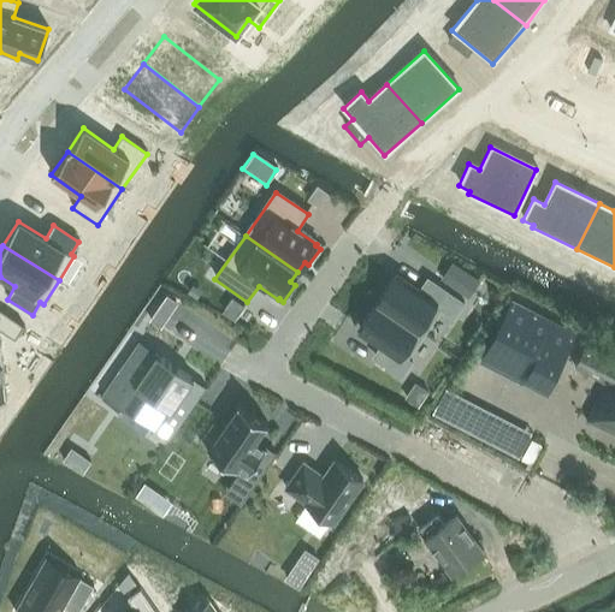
[(466,277),(456,291),(468,299),(478,285),(466,277)]
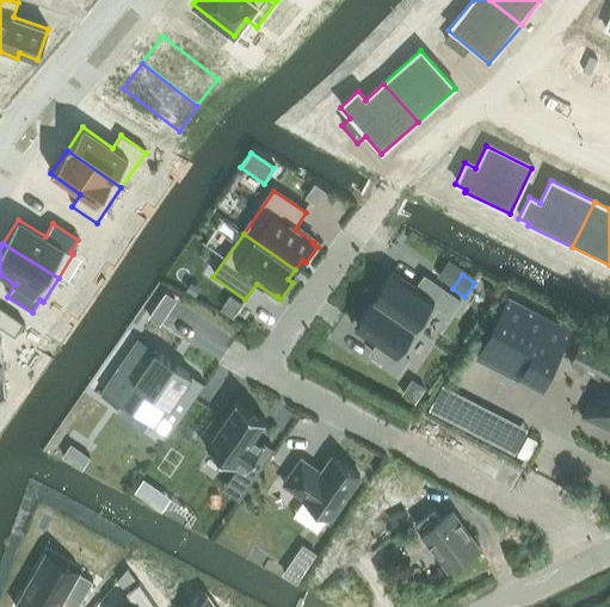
[(374,302),(420,334),(437,310),(449,319),(460,303),(429,282),(419,295),(392,277),(374,302)]
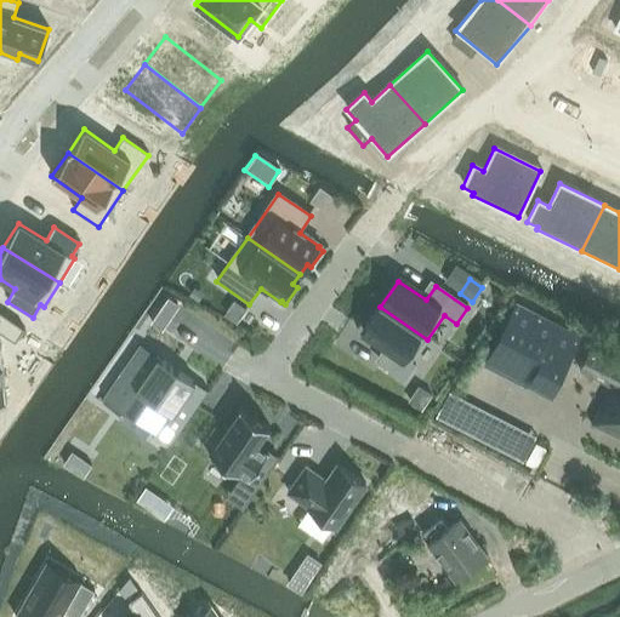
[(168,302),(151,326),(161,333),(178,309),(168,302)]
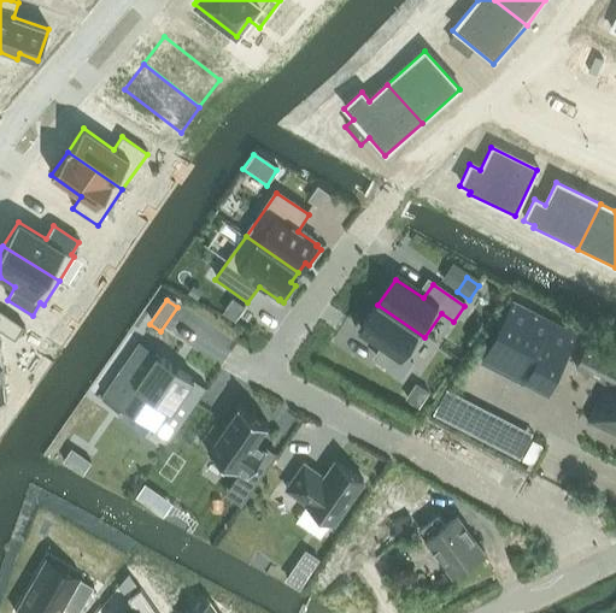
[(575,337),(511,304),(481,364),(524,387),(528,379),(549,390),(575,337)]
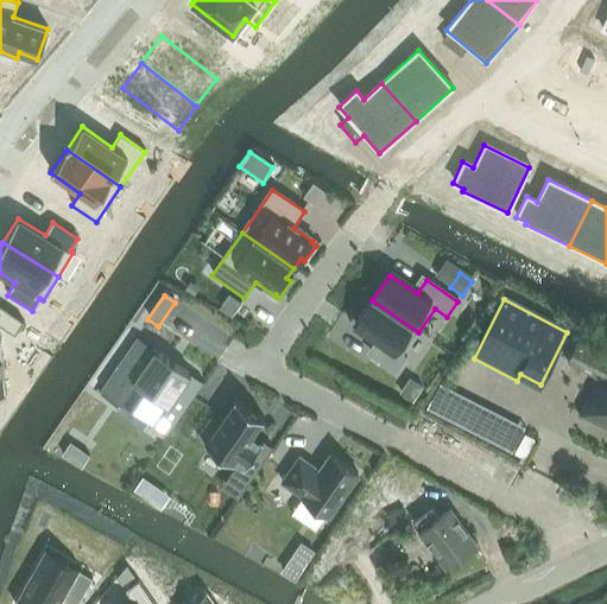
[(402,356),(418,332),(372,300),(354,326),(381,345),(372,358),(396,375),(406,360),(402,356)]
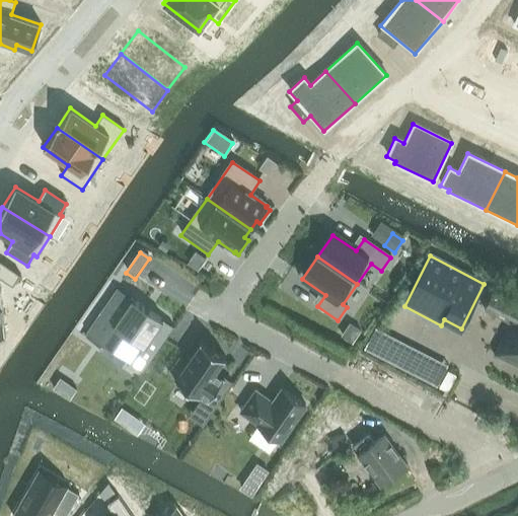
[(0,279),(12,287),(19,276),(0,263),(0,279)]
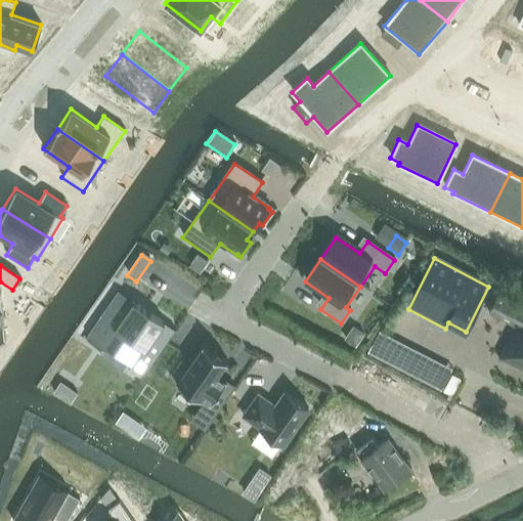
[(91,344),(89,346),(99,352),(104,345),(132,364),(128,371),(140,379),(142,377),(143,377),(175,332),(174,331),(171,335),(160,329),(161,324),(131,304),(129,306),(120,300),(122,297),(121,296),(90,344),(91,344)]
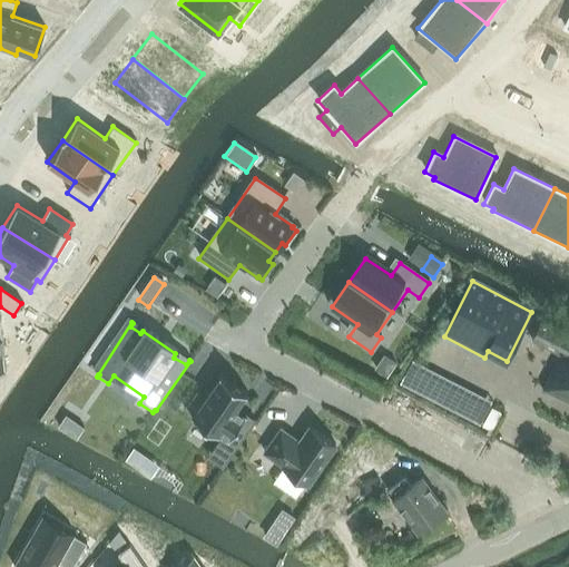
[(568,335),(541,322),(531,341),(560,355),(542,390),(568,403),(568,335)]
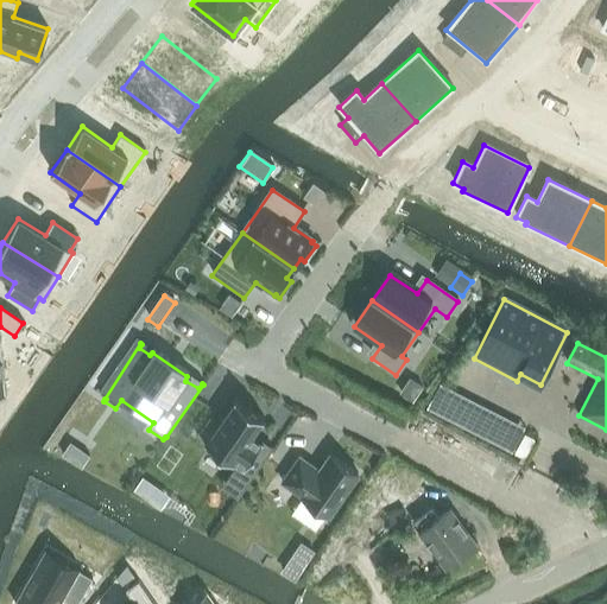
[(409,381),(399,395),(412,404),(422,390),(409,381)]
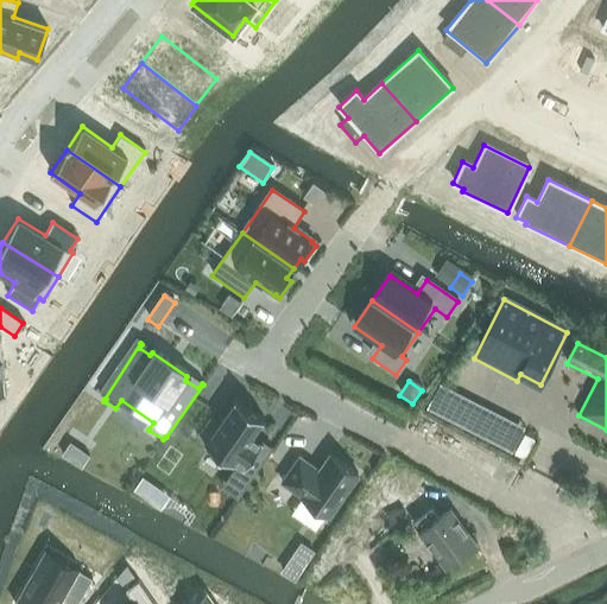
[(242,470),(242,471),(244,472),(244,471),(253,477),(271,452),(261,445),(263,445),(261,444),(260,445),(251,438),(261,421),(263,423),(264,421),(234,401),(233,402),(234,402),(217,426),(209,419),(196,438),(233,464),(242,470)]
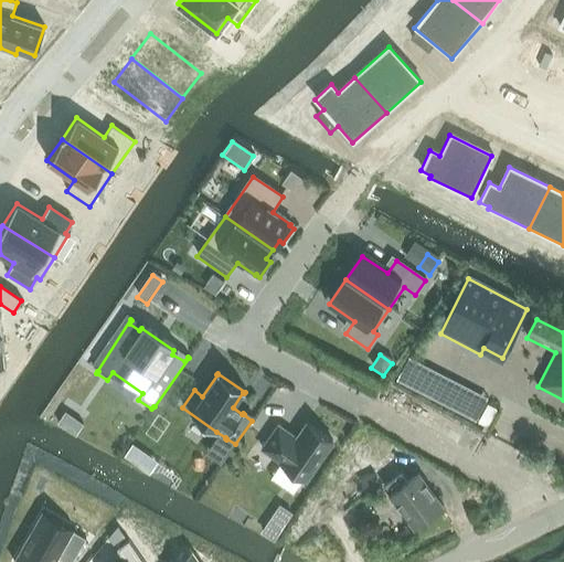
[(277,427),(261,451),(306,481),(332,444),(306,425),(296,439),(277,427)]
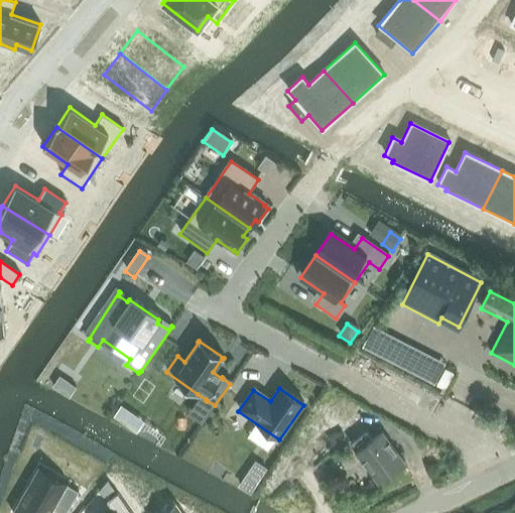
[(120,407),(112,417),(129,429),(136,419),(120,407)]
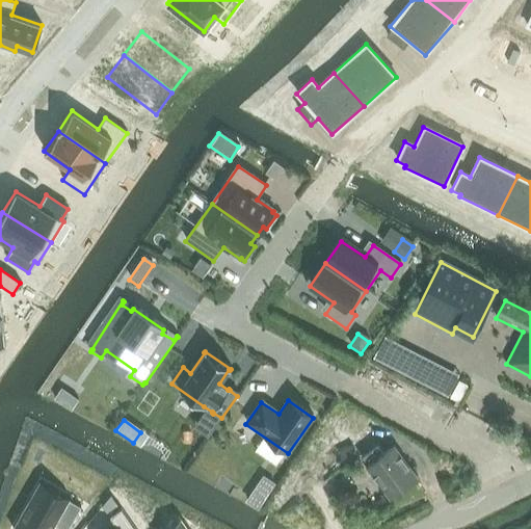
[(377,447),(360,459),(389,498),(390,497),(416,478),(396,451),(393,447),(382,454),(377,447)]
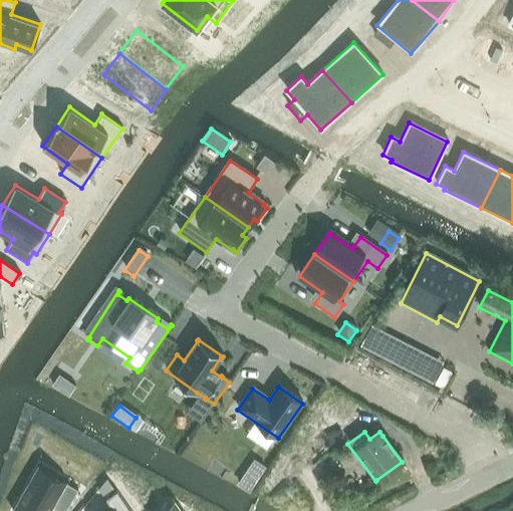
[(343,447),(334,453),(341,463),(350,456),(343,447)]
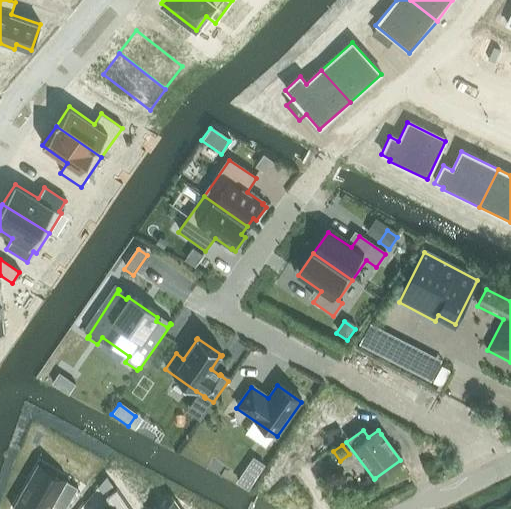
[(38,464),(13,508),(49,508),(51,506),(55,508),(65,508),(77,488),(65,481),(65,479),(38,464)]
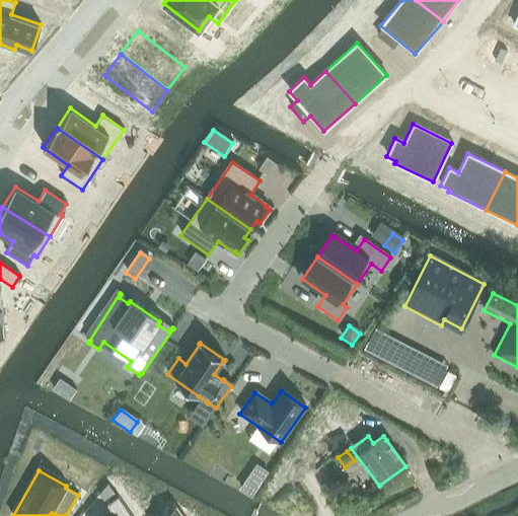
[(257,485),(248,477),(240,490),(249,497),(257,485)]
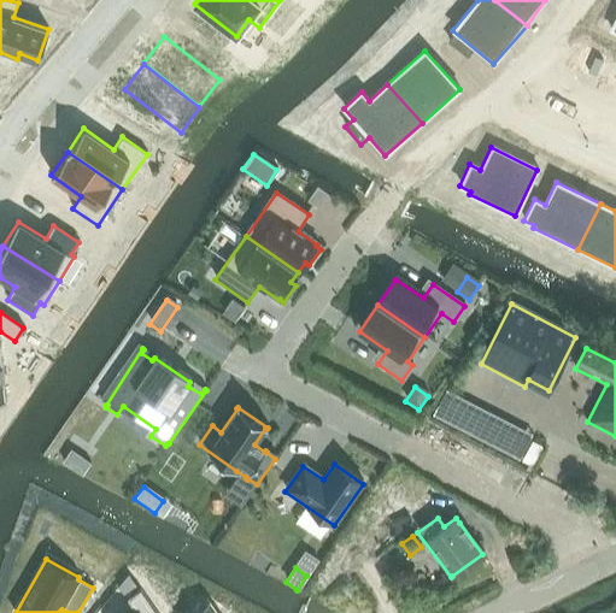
[(123,596),(136,587),(130,578),(117,588),(123,596)]
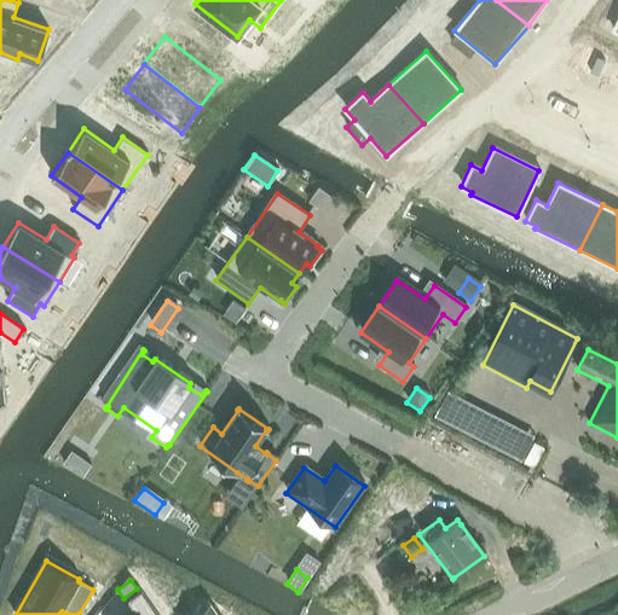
[(155,614),(140,593),(127,602),(136,614),(155,614)]
